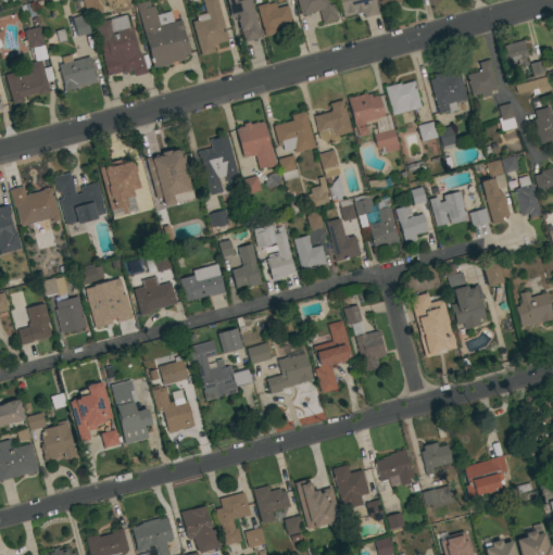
[(100,3),(103,7),(104,8),(104,10),(103,12),(100,14),(90,17),(85,0),(99,0),(99,1),(100,3)]
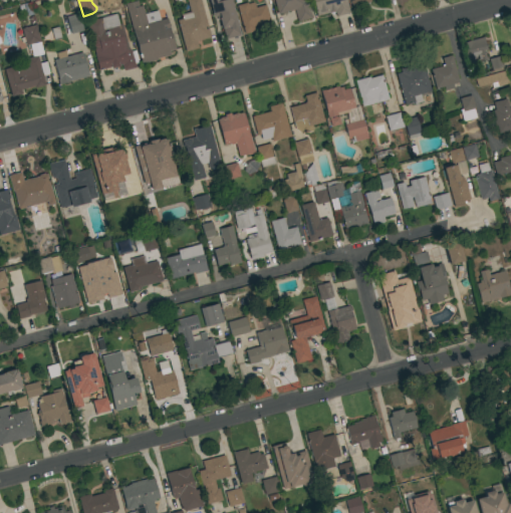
[(140,0),(141,6),(144,5),(147,13),(160,10),(162,19),(169,17),(178,48),(171,50),(172,54),(160,58),(145,63),(128,3),(137,0),(140,0)]
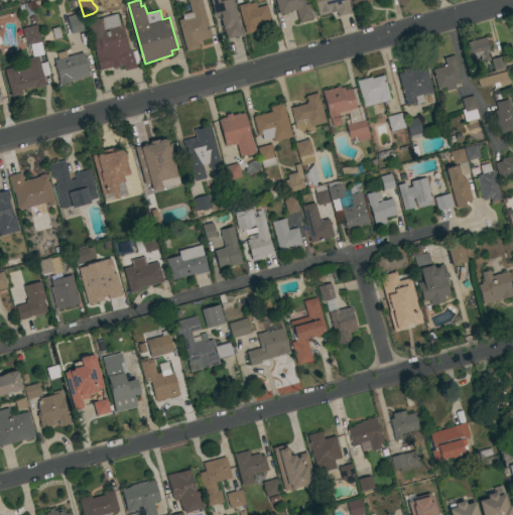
[(199,40),(201,47),(188,50),(179,19),(183,18),(182,13),(193,11),(189,0),(204,0),(214,36),(199,40)]
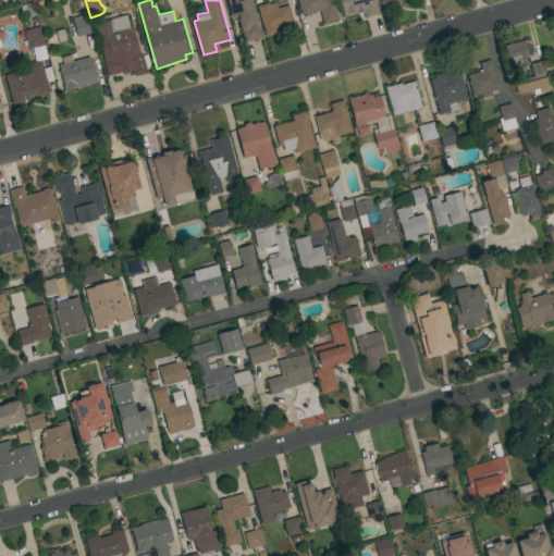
[(247,41),(244,29),(243,31),(239,21),(237,21),(236,16),(234,17),(228,0),(253,0),(263,37),(247,41)]
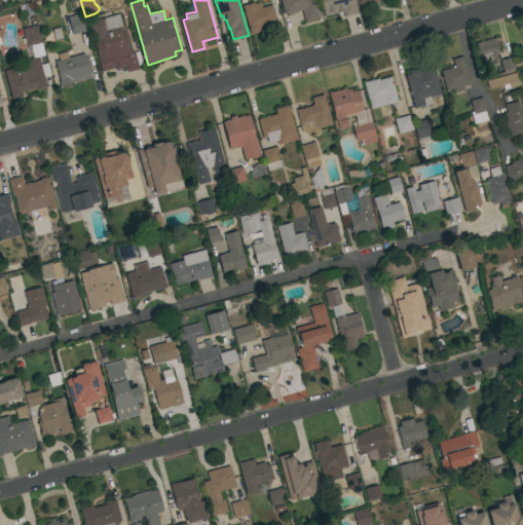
[(313,0),(314,3),(318,2),(322,17),(306,22),(303,9),(286,13),(282,0),(313,0)]
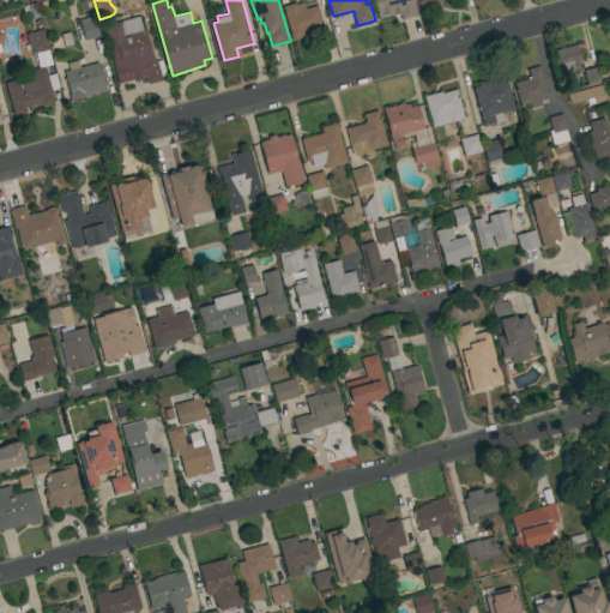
[(415,0),(420,14),(404,19),(402,12),(380,18),(374,0),(415,0)]
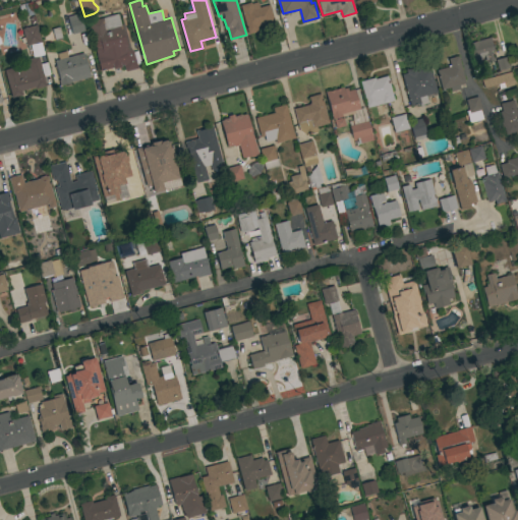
[(242,5),(252,2),(253,3),(260,1),(262,6),(271,4),(276,21),(259,26),(260,31),(249,34),(242,5)]
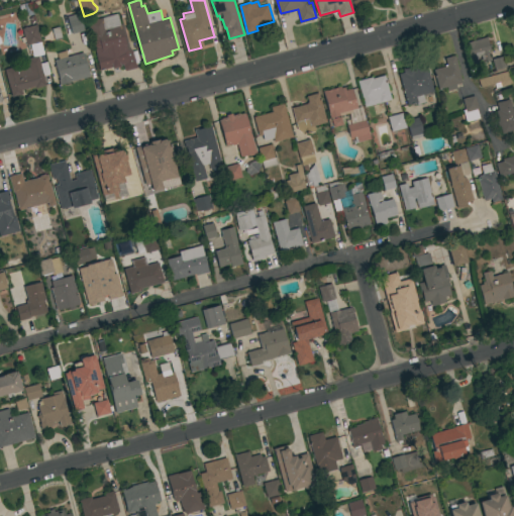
[(86,30),(74,33),(69,16),(81,13),(86,30)]
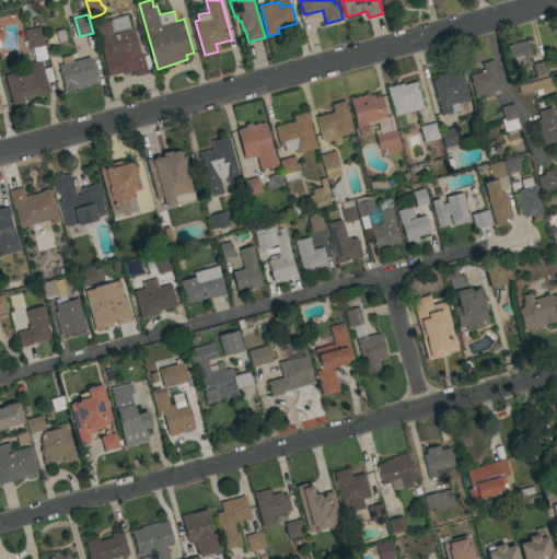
[(142,54),(144,53),(150,72),(136,77),(135,69),(131,70),(132,72),(124,74),(123,72),(109,76),(105,58),(106,58),(96,23),(129,14),(131,26),(135,25),(142,54)]
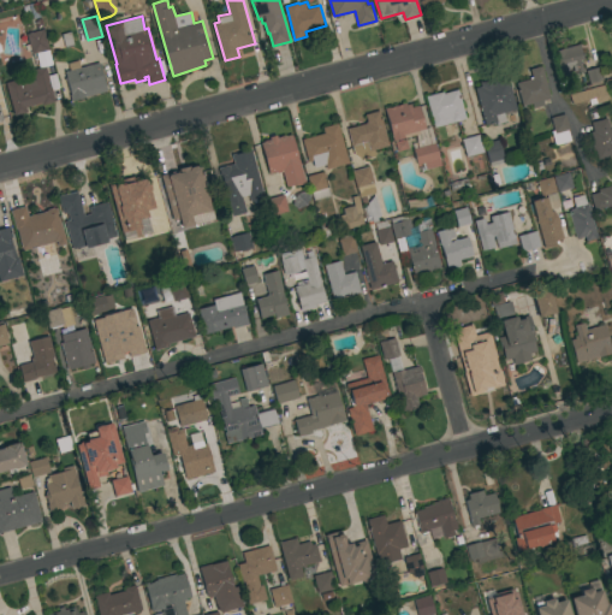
[(28,33),(46,29),(51,48),(34,53),(28,33)]
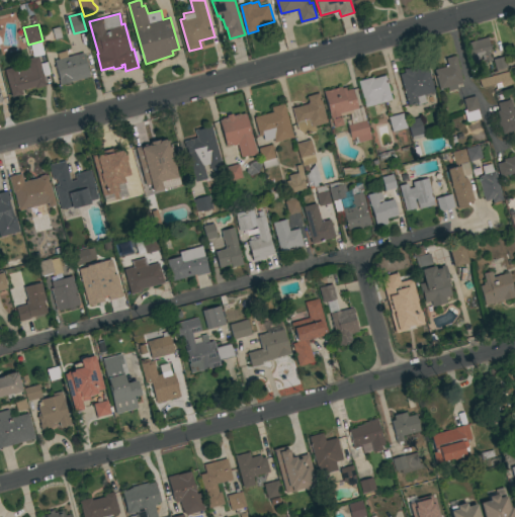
[(489,36),(493,50),(490,50),(493,60),(487,61),(488,64),(480,66),(479,63),(473,65),(466,42),(489,36)]
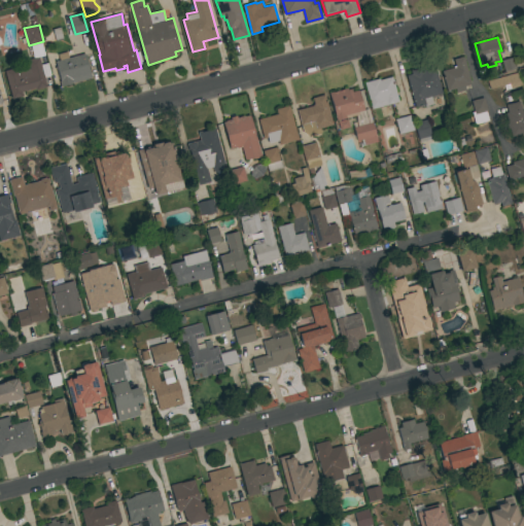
[(63,85),(61,80),(62,80),(57,61),(62,60),(60,53),(68,50),(70,57),(86,53),(93,77),(63,85)]
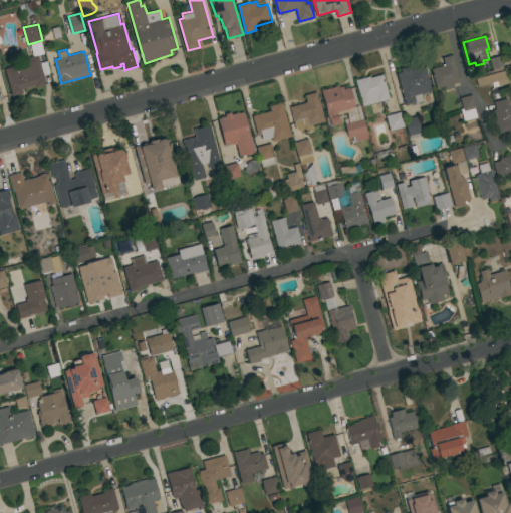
[(47,84),(36,87),(36,85),(23,88),(24,93),(13,95),(6,68),(17,65),(18,69),(31,66),(28,57),(39,54),(47,84)]
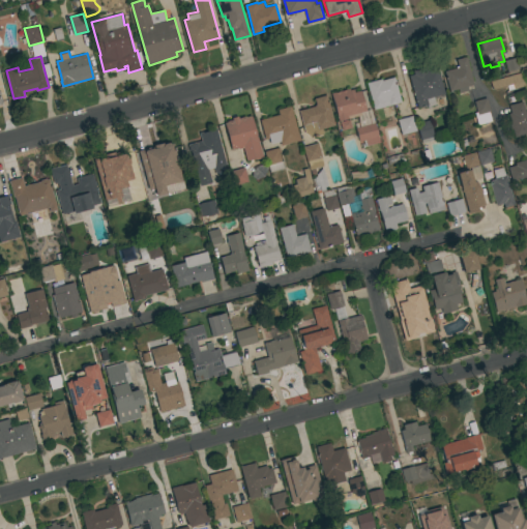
[(468,86),(469,90),(461,92),(460,88),(451,91),(446,70),(460,67),(458,59),(468,56),(475,84),(468,86)]
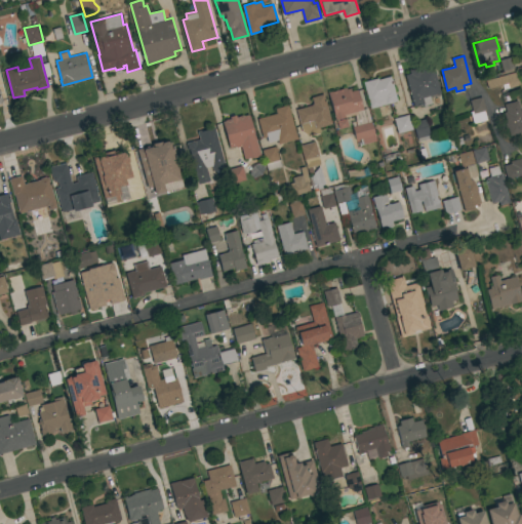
[(513,56),(516,68),(505,71),(502,59),(513,56)]
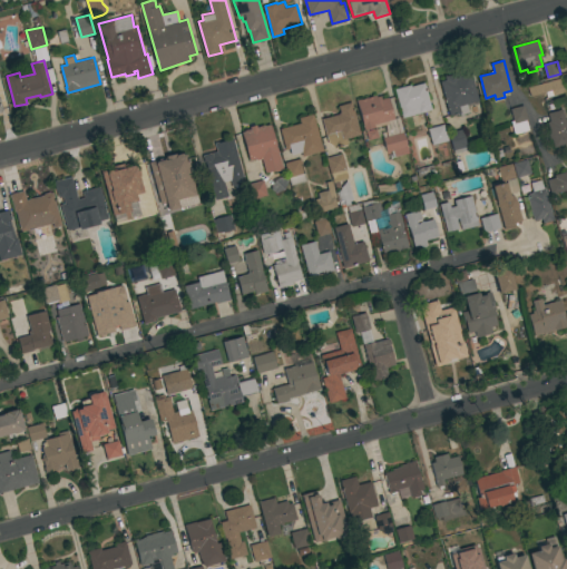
[(441,80),(447,79),(446,76),(456,72),(457,76),(472,71),(480,100),(468,104),(470,111),(462,114),(461,113),(451,116),(441,80)]
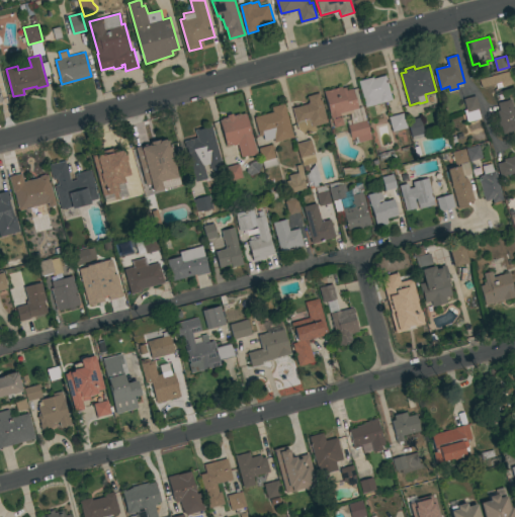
[(510,71),(514,84),(498,88),(497,83),(483,87),(481,79),(510,71)]
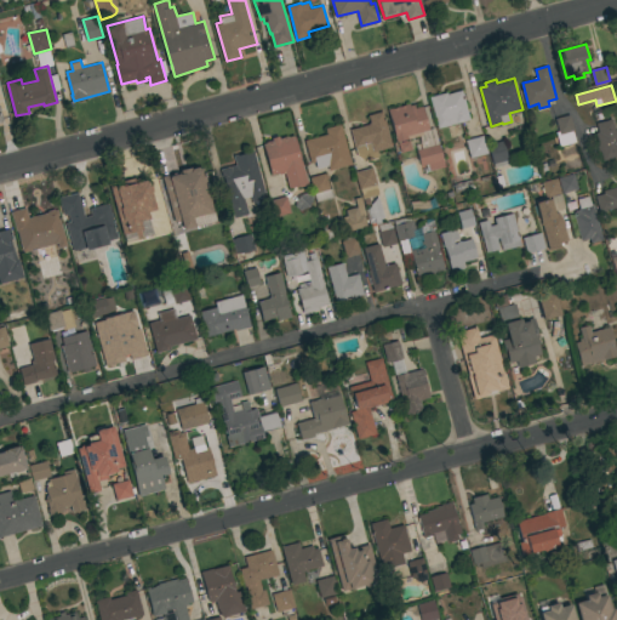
[(430,97),(449,92),(449,94),(463,90),(472,119),(440,128),(430,97)]
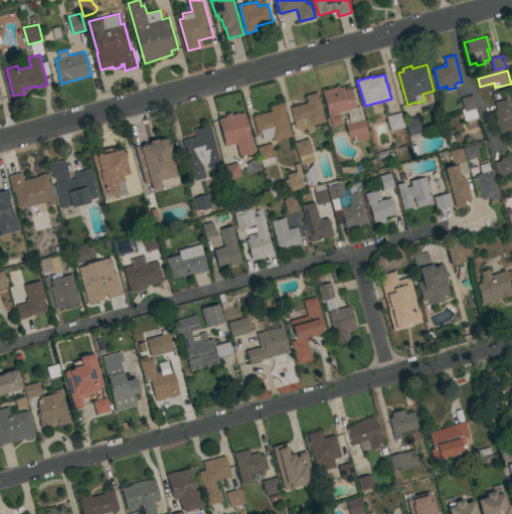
[(323,90),(341,86),(342,87),(345,87),(346,90),(352,88),(357,107),(351,108),(352,111),(330,117),(323,90)]
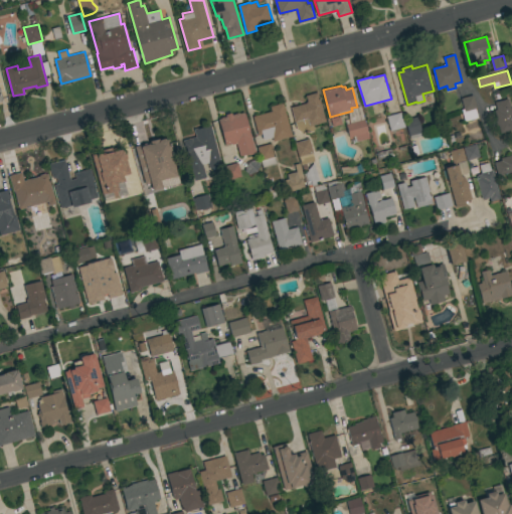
[(511,130),(502,133),(500,125),(498,125),(497,121),(498,120),(495,110),(498,109),(493,93),(503,90),(506,99),(509,98),(511,107),(511,130)]
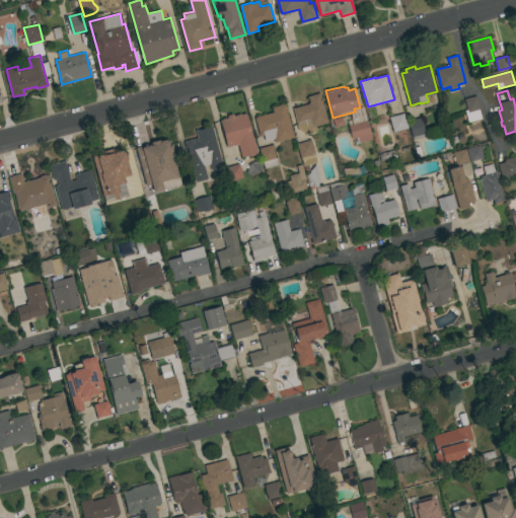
[(316,126),(317,131),(306,134),(301,129),(300,123),(298,123),(294,107),(311,102),(309,96),(321,92),(329,123),(316,126)]
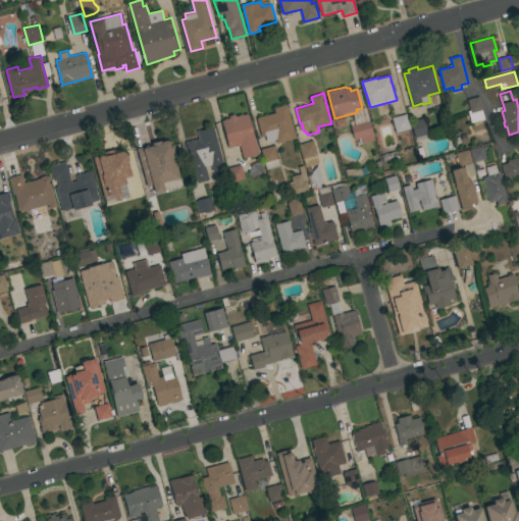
[(484,109),(483,110),(485,119),(472,122),(469,111),(471,110),(468,99),(480,96),(484,109)]
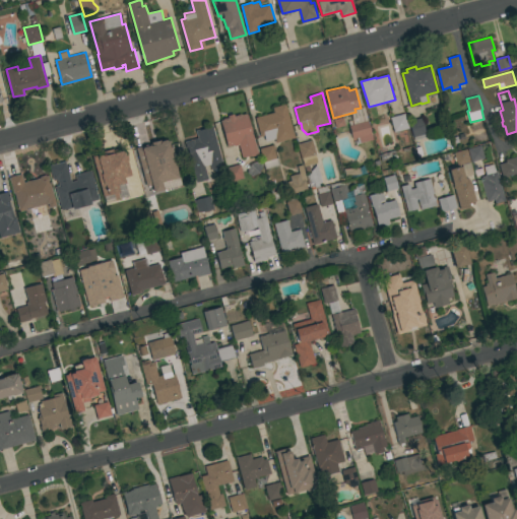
[(277,142),(276,138),(267,140),(265,135),(262,136),(256,117),(275,112),(273,107),(286,104),(296,137),(277,142)]
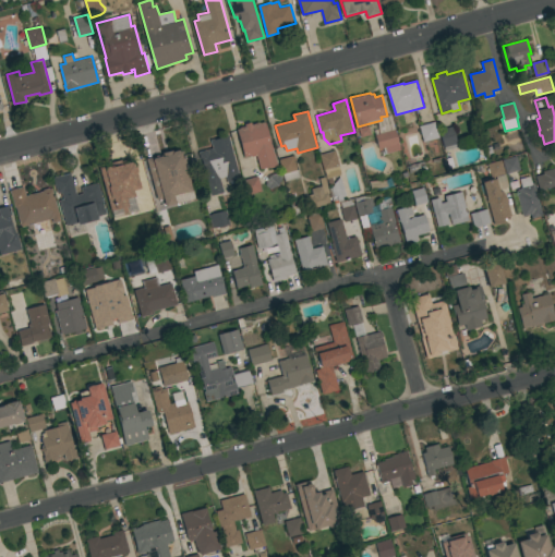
[(276,165),(276,166),(272,167),(269,167),(262,169),(257,155),(252,157),(252,155),(245,157),(238,129),(240,129),(240,128),(245,125),(245,123),(252,122),(253,125),(254,124),(254,123),(260,122),(261,123),(266,121),(278,165),(276,165)]
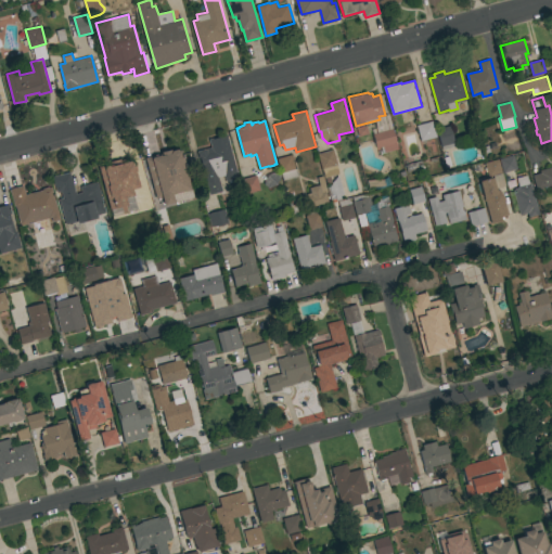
[(418,125),(434,120),(438,137),(422,141),(418,125)]
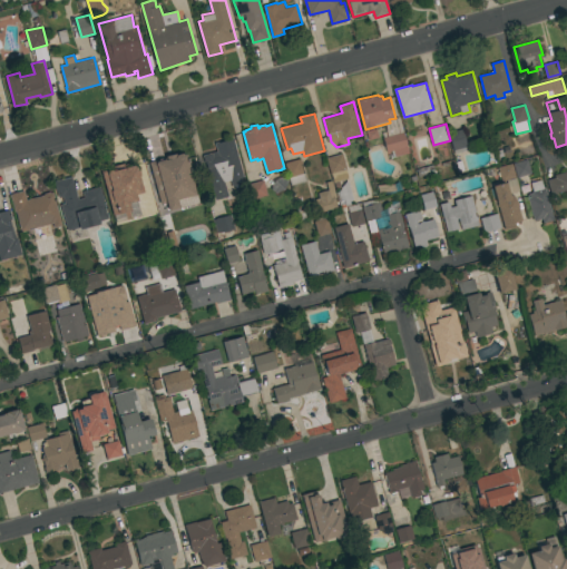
[(450,133),(463,128),(469,148),(468,148),(468,150),(456,154),(450,133)]
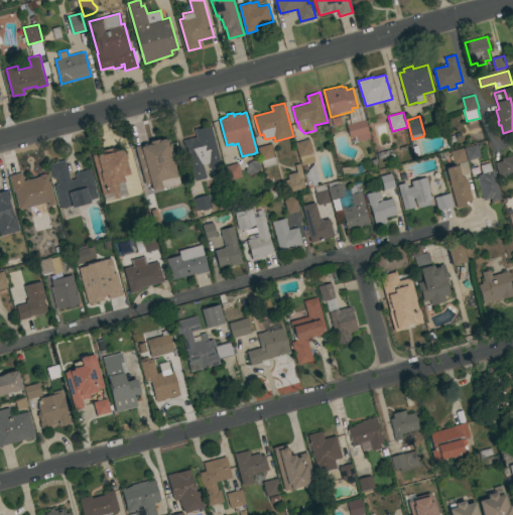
[(366,119),(371,136),(364,138),(364,139),(359,140),(357,140),(355,136),(351,137),(348,124),(366,119)]
